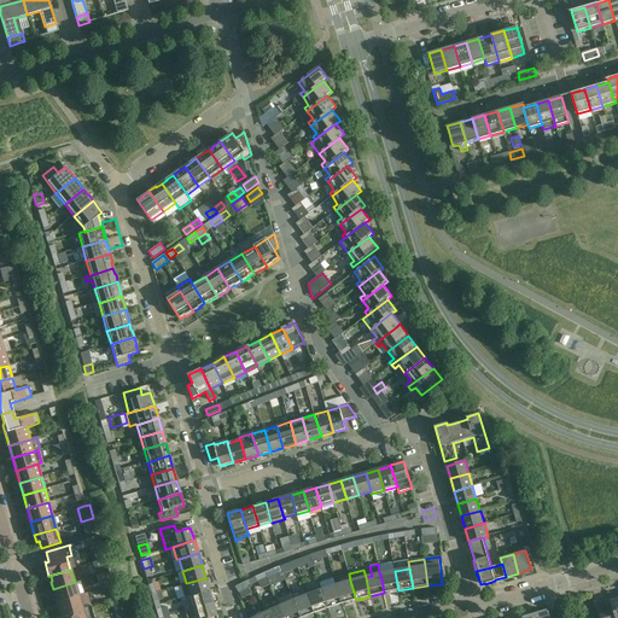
[(398,590),(395,571),(380,573),(384,593),(398,590)]
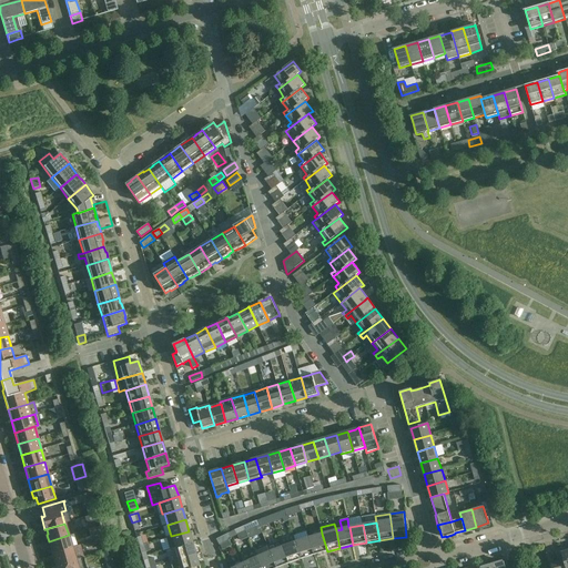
[(189,531),(171,536),(165,538),(169,549),(174,548),(192,543),(189,531)]
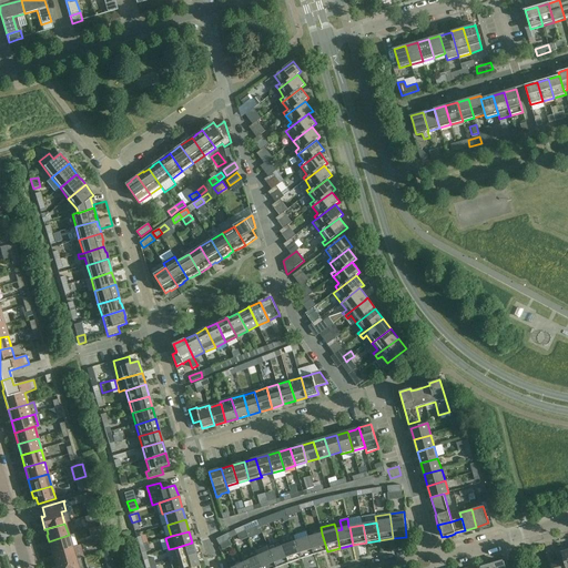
[(229,533),(227,534),(216,539),(220,545),(232,539),(229,533)]
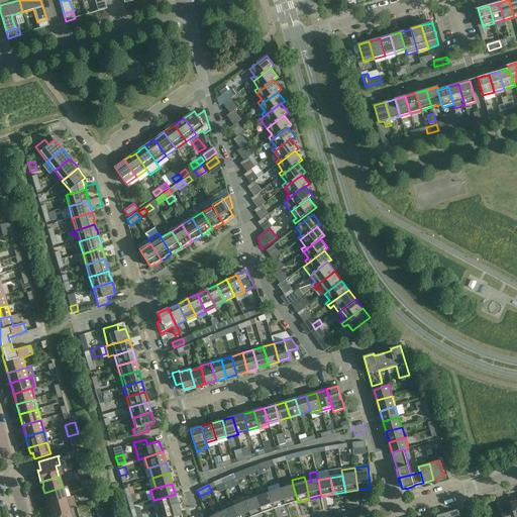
[(282,490),(286,505),(298,502),(293,486),(282,490)]
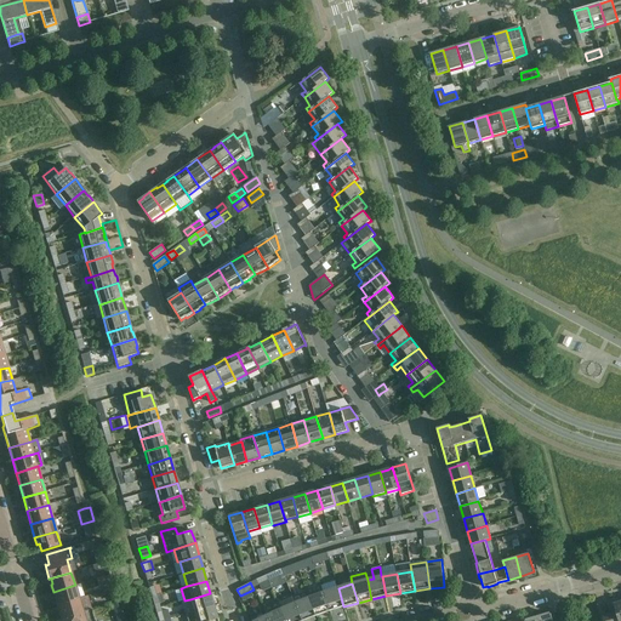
[(56,597),(55,598),(57,605),(79,598),(75,585),(53,592),(55,592),(56,597)]
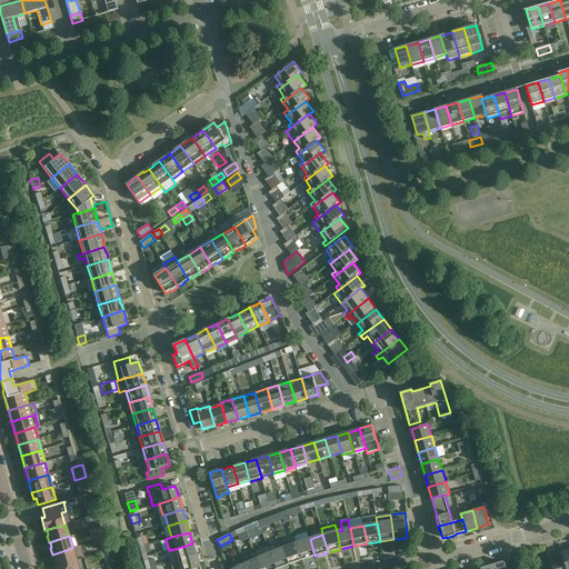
[(283,548),(290,565),(302,560),(297,542),(295,537),(281,541),(283,548)]
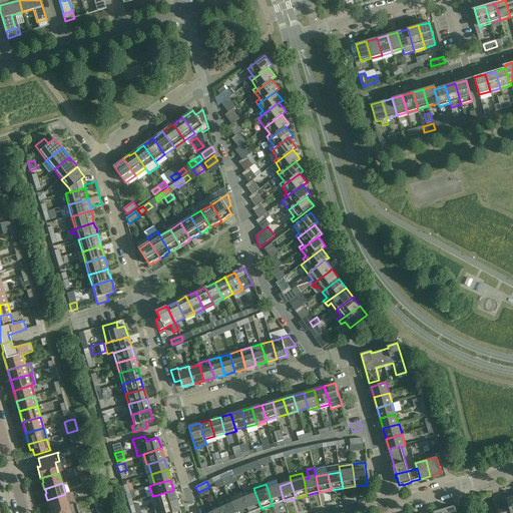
[(86,495),(94,492),(92,486),(84,489),(86,495)]
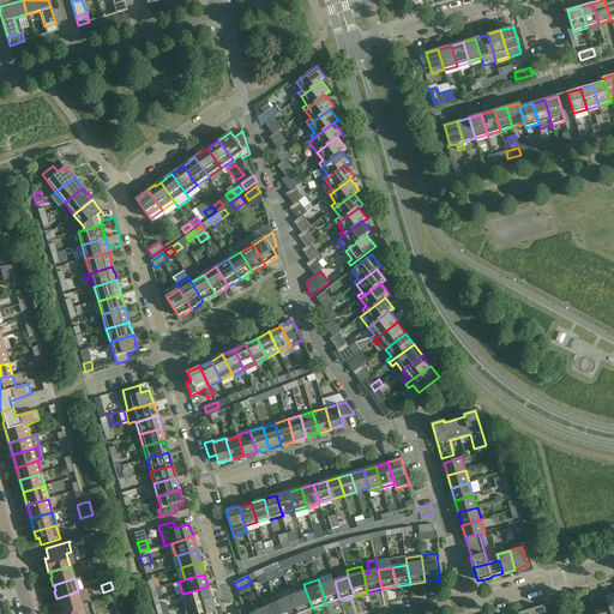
[(320,585),(326,605),(339,600),(335,582),(320,585)]
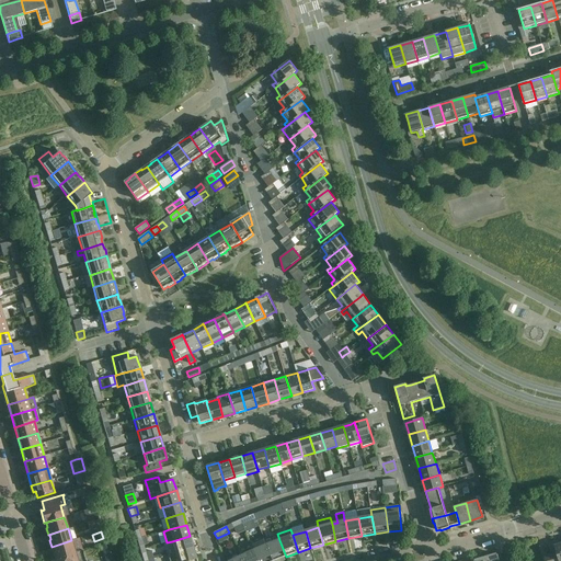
[(266,545),(273,560),(286,557),(279,540),(277,534),(264,539),(266,545)]
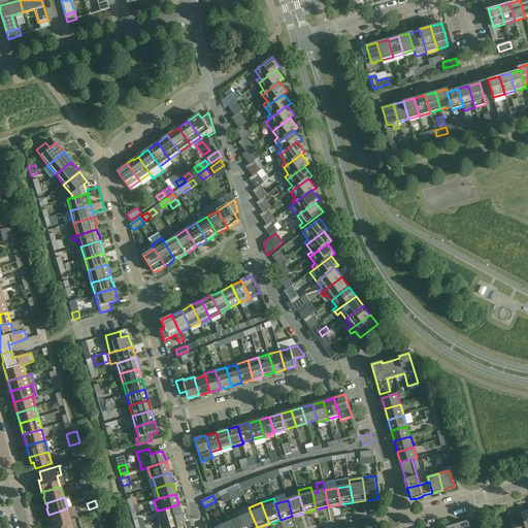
[(178,504),(162,509),(165,520),(182,515),(178,504)]
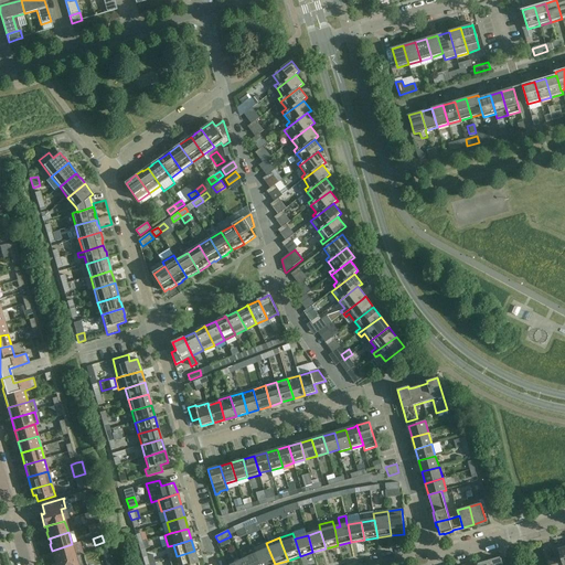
[(53,555),(55,563),(83,554),(80,542),(72,544),(52,551),(53,551),(55,555),(53,555)]
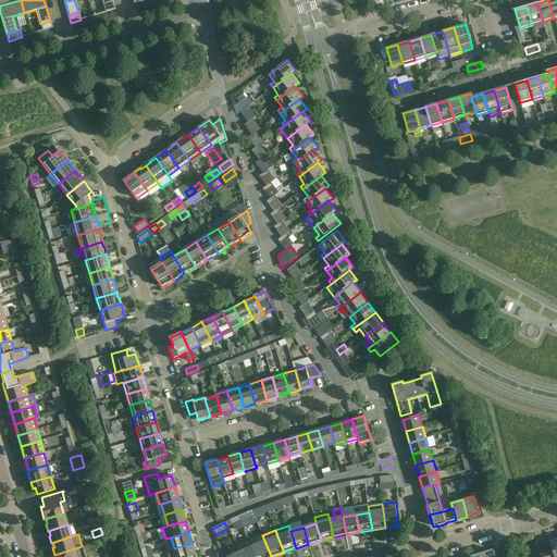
[(541,556),(556,556),(556,537),(552,540),(553,541),(551,542),(553,547),(540,552),(541,556)]
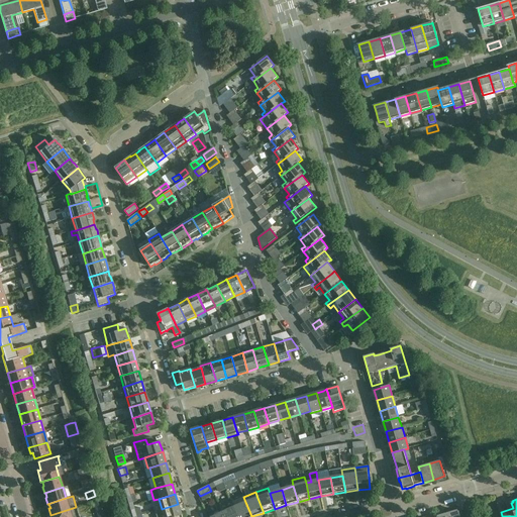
[(151,507),(150,500),(139,502),(140,509),(151,507)]
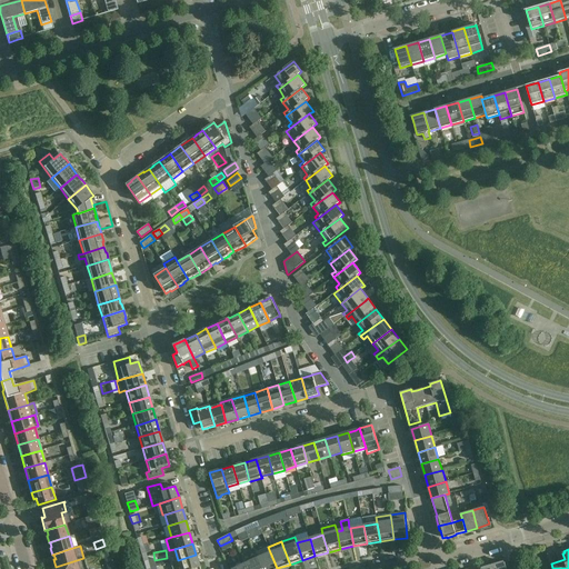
[(247,568),(262,568),(258,558),(256,552),(242,558),(243,559),(246,563),(247,568)]
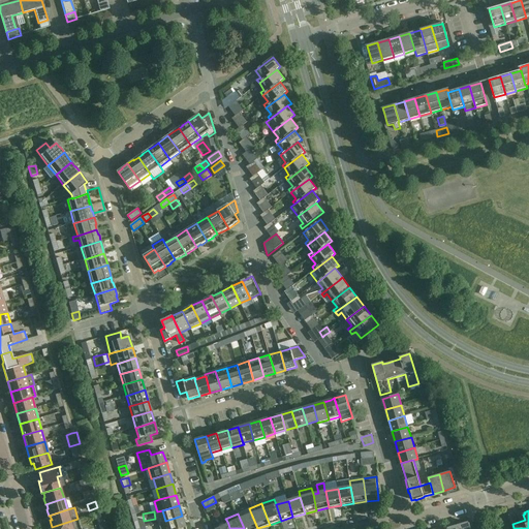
[(257,528),(251,514),(240,519),(244,528),(257,528)]
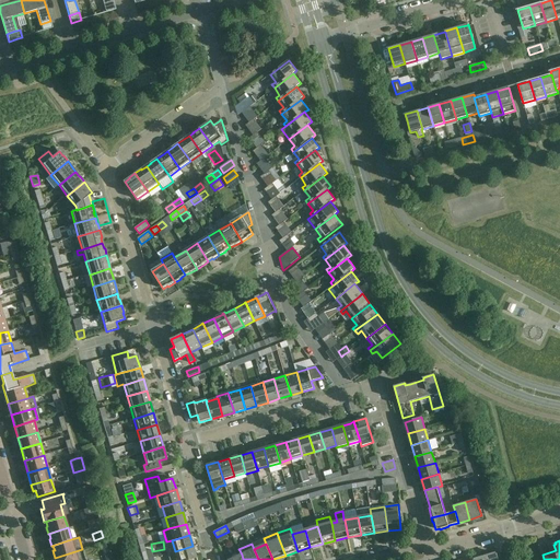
[(186,559),(196,558),(193,546),(175,551),(173,551),(173,552),(167,553),(168,559),(186,559)]
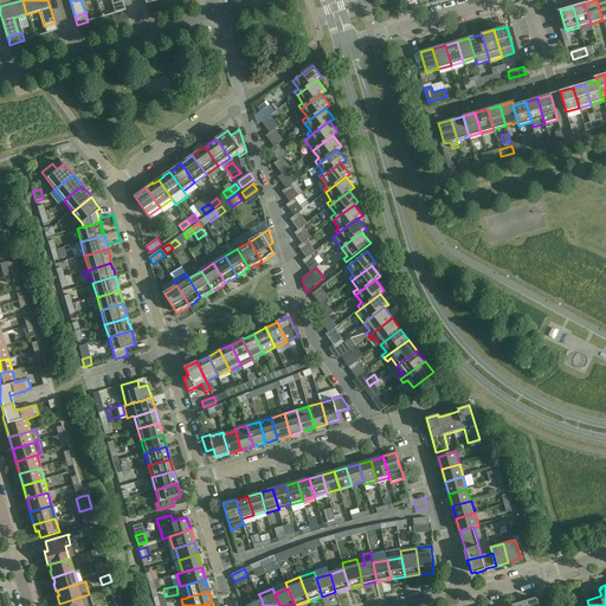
[(91,605),(89,594),(59,604),(59,605),(91,605)]
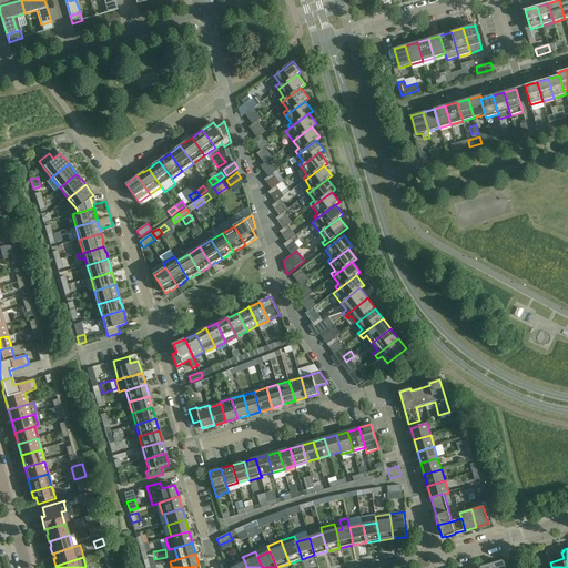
[(153,558),(143,560),(144,567),(146,567),(155,566),(153,558)]
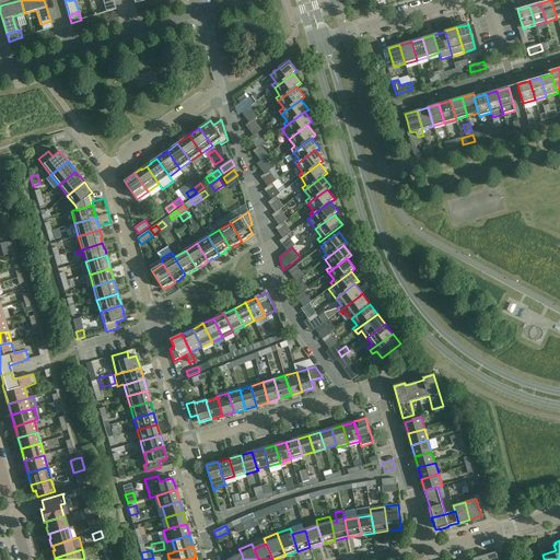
[(228,559),(243,559),(242,555),(240,550),(226,556),(228,559)]
